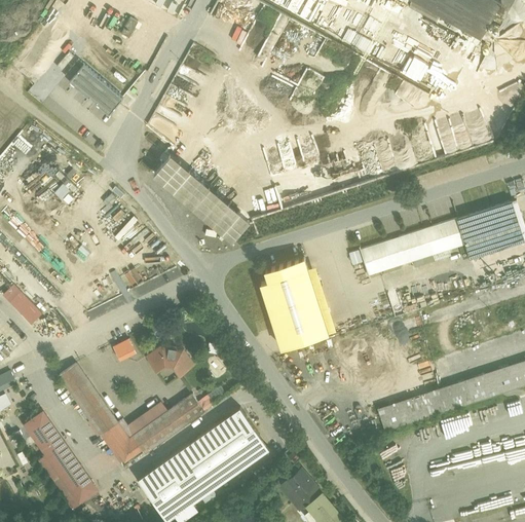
[(148,0),(147,4),(165,11),(170,0),(173,0),(178,2),(178,0),(148,0)]
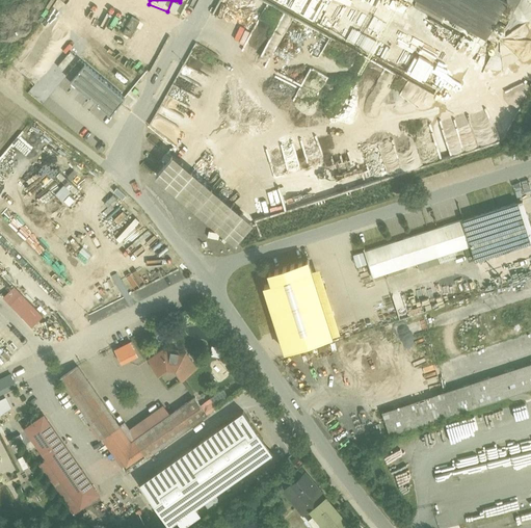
[(521,0),(418,0),(415,5),(416,6),(414,8),(441,24),(446,16),(486,38),(487,37),(498,44),(521,0)]
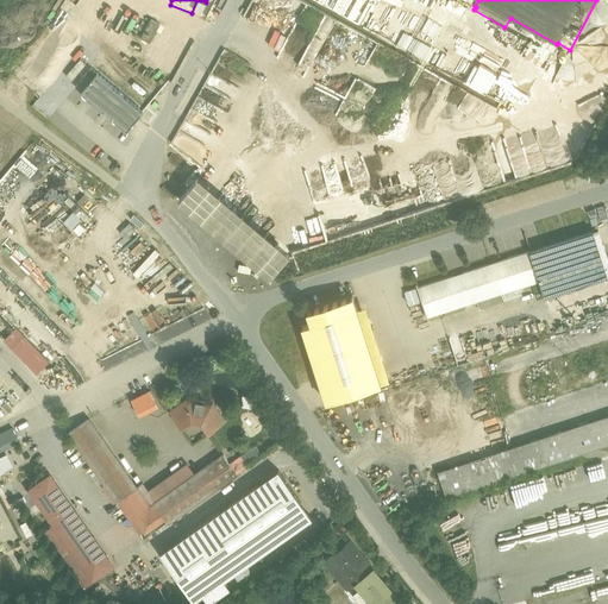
[(150,24),(140,42),(150,46),(160,29),(150,24)]
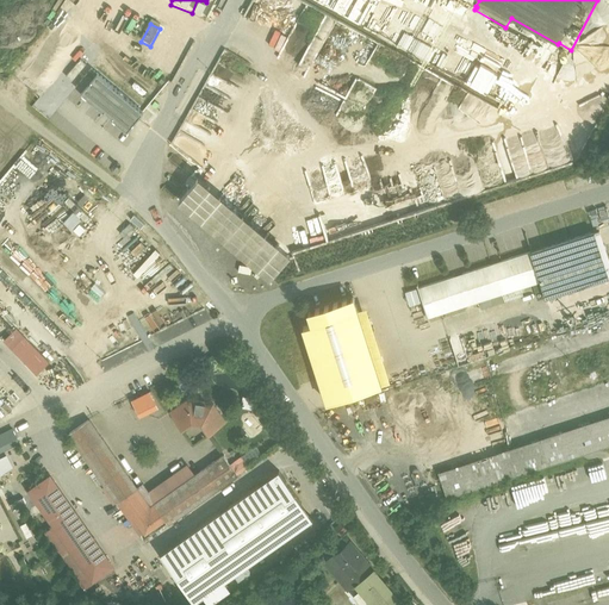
[(143,116),(97,78),(81,97),(104,116),(105,114),(112,120),(111,123),(126,135),(143,116)]
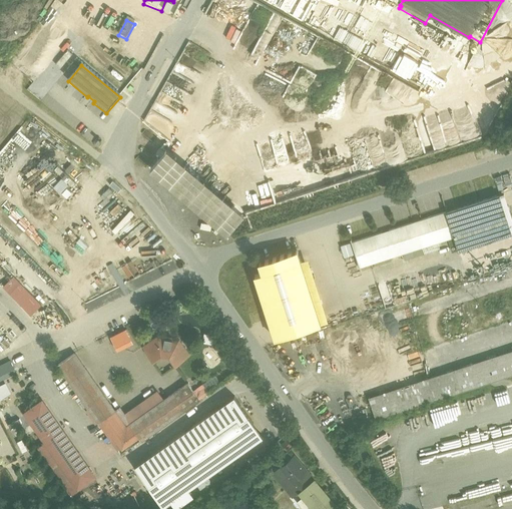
[(43,96),(54,83),(43,74),(32,87),(43,96)]
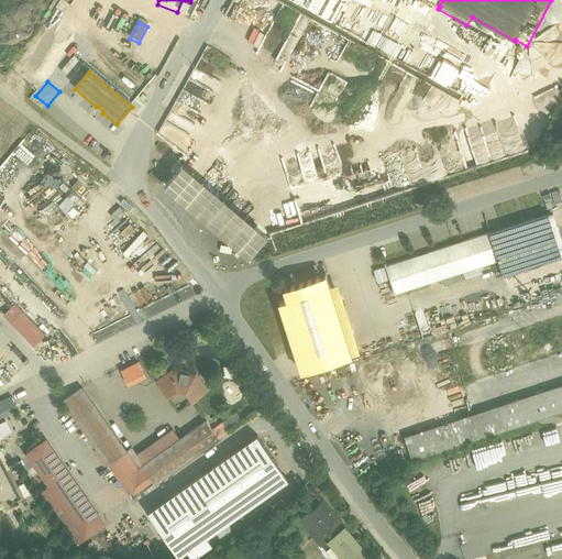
[(175,167),(171,184),(180,187),(186,170),(175,167)]
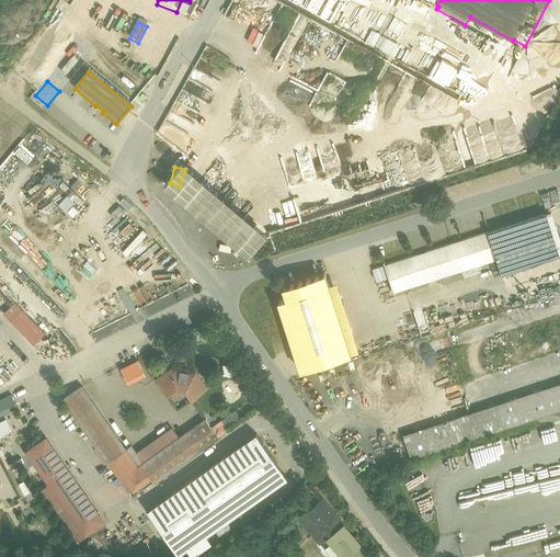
[(546,217),(488,236),(496,263),(501,277),(559,259),(546,217)]
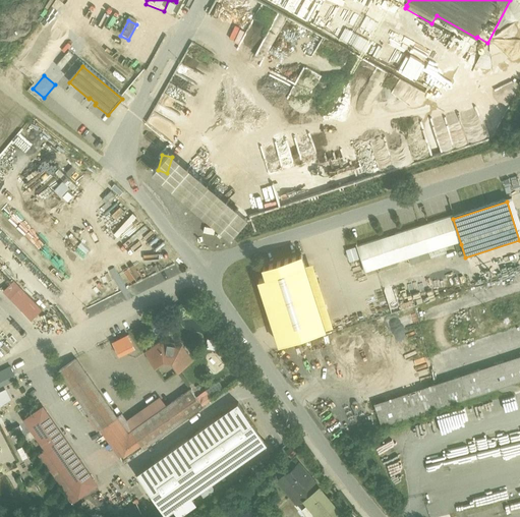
[(453,219),(357,249),(365,275),(381,270),(461,244),(453,219)]
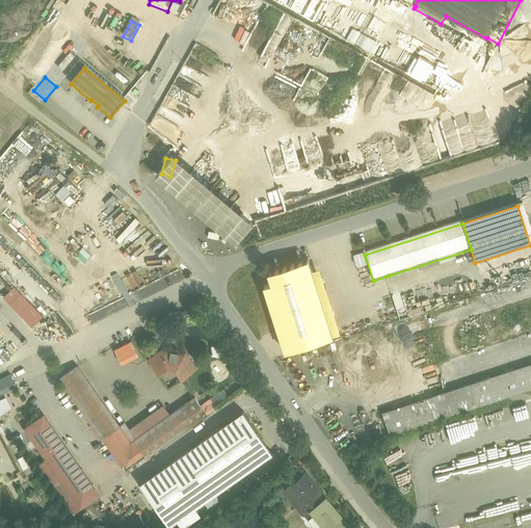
[(150,228),(137,239),(144,247),(157,236),(150,228)]
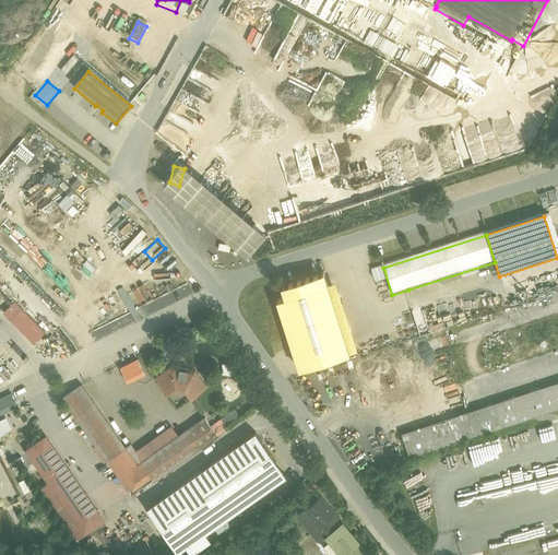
[(276,300),(299,374),(348,358),(322,274),(280,287),(283,298),(276,300)]
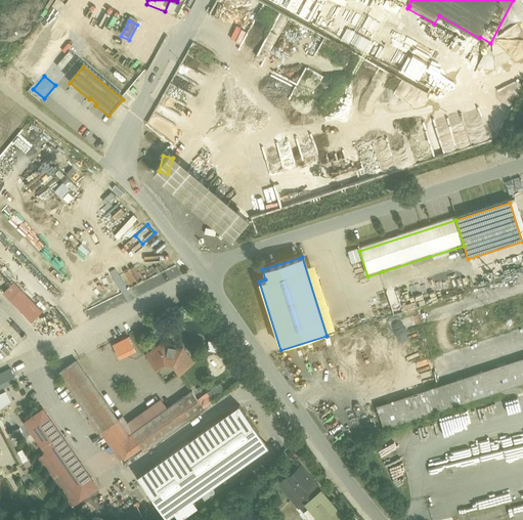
[(5,296),(34,326),(44,315),(15,287),(5,296)]
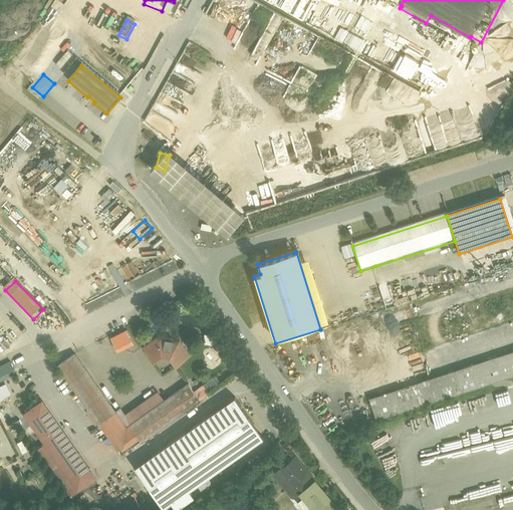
[(165,342),(165,344),(160,343),(158,340),(143,351),(154,365),(162,359),(169,361),(175,369),(190,359),(180,344),(177,346),(172,345),(172,344),(165,342)]
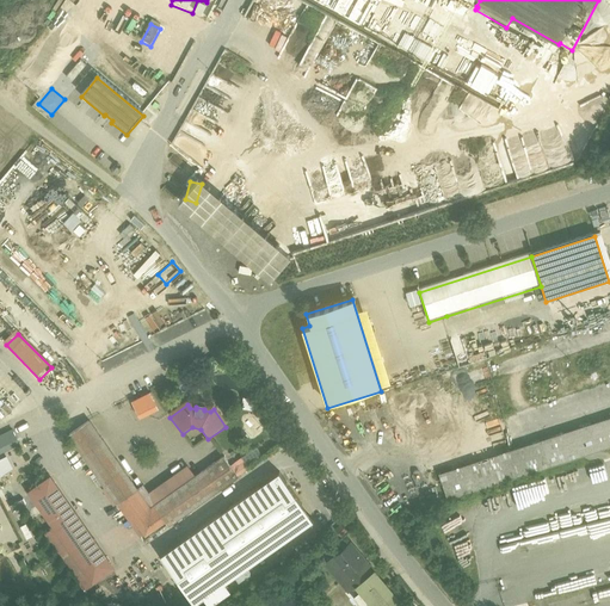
[(609,426),(609,419),(438,475),(441,482),(564,441),(609,426)]
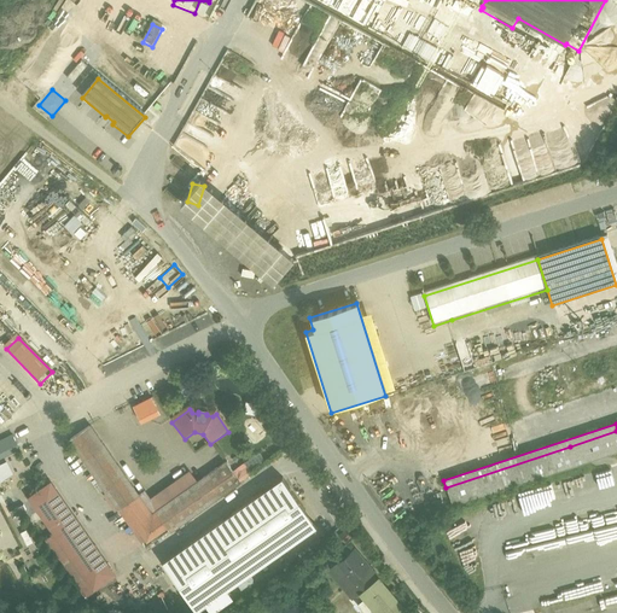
[(137,500),(89,431),(71,444),(86,466),(120,512),(137,500)]
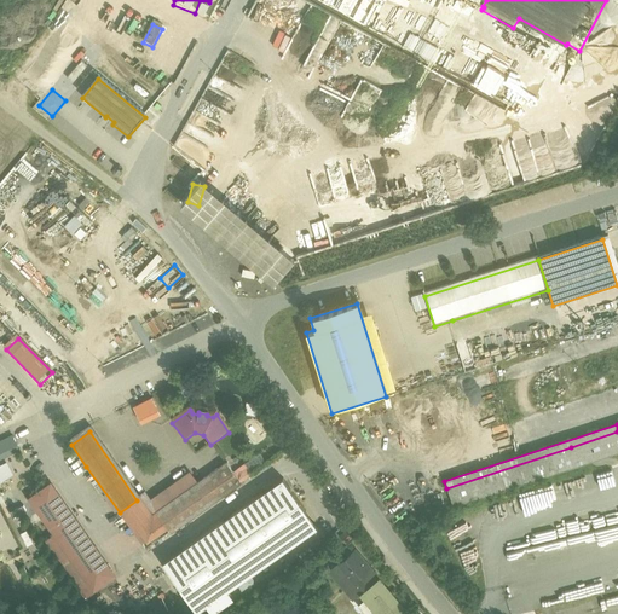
[(617,432),(571,447),(578,470),(617,457),(617,432)]
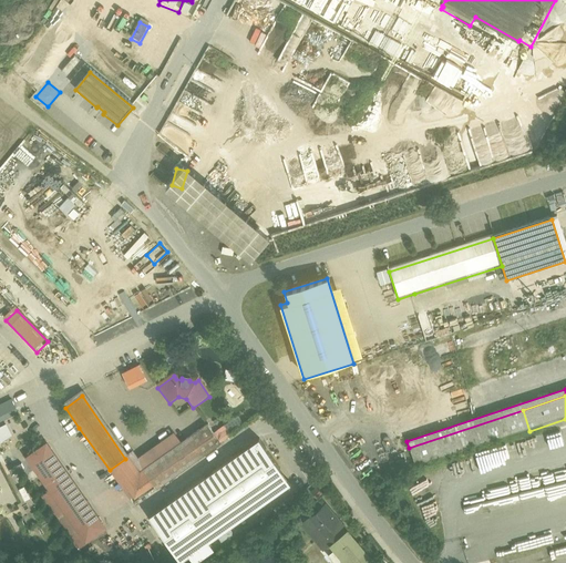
[(19,415),(12,402),(0,408),(0,423),(19,415)]
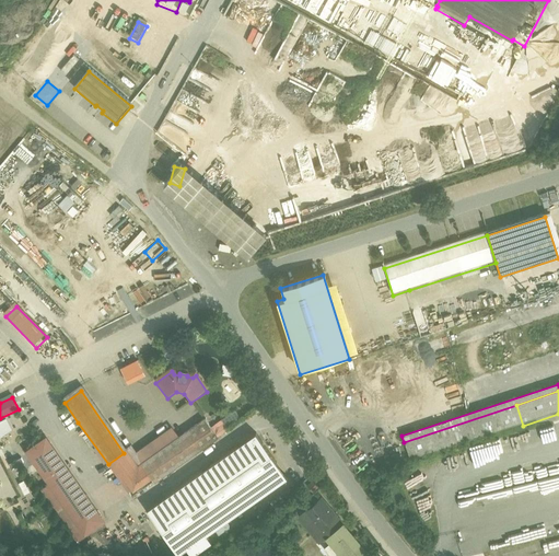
[(409,460),(410,463),(523,426),(516,405),(404,442),(406,452),(409,460)]
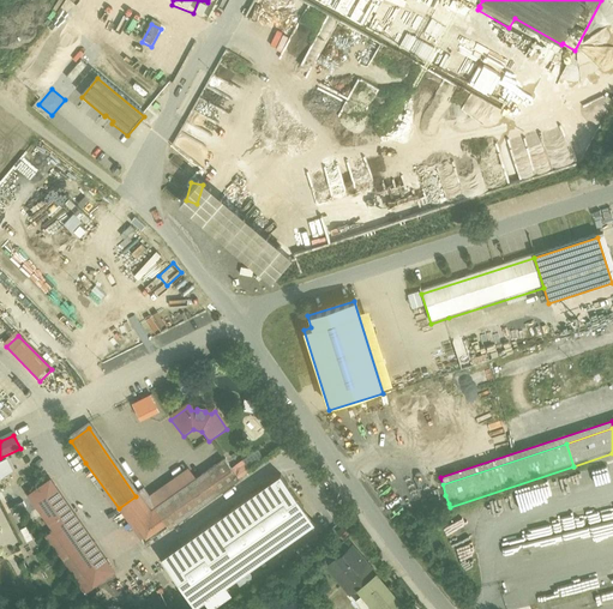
[(119,508),(85,463),(68,474),(101,520),(119,508)]
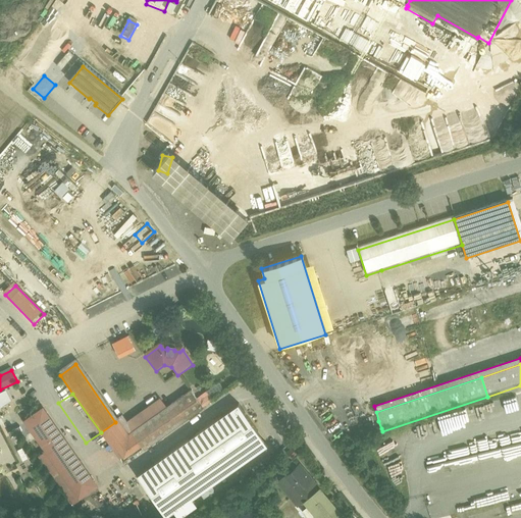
[(165,411),(132,435),(141,448),(144,452),(203,411),(191,394),(165,411)]
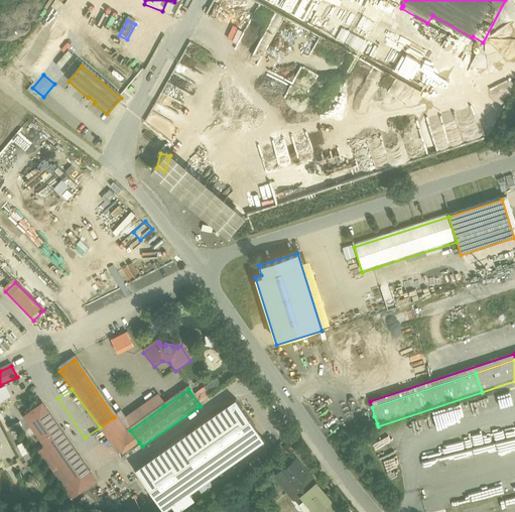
[(114,417),(100,427),(120,456),(139,442),(130,430),(163,406),(156,396),(125,417),(121,412),(114,417)]
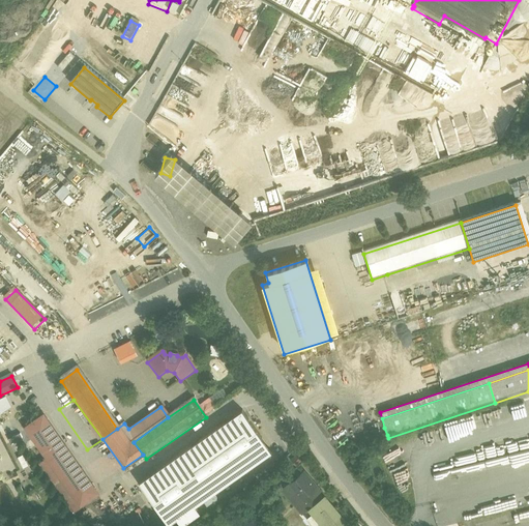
[(100,486),(49,411),(23,429),(76,503),(100,486)]
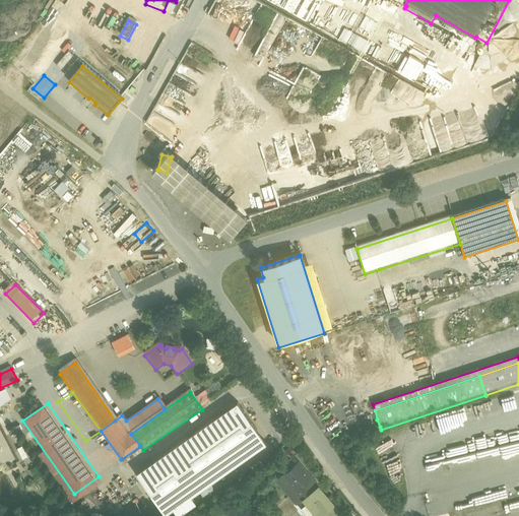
[(235,406),(136,474),(164,514),(262,446),(235,406)]
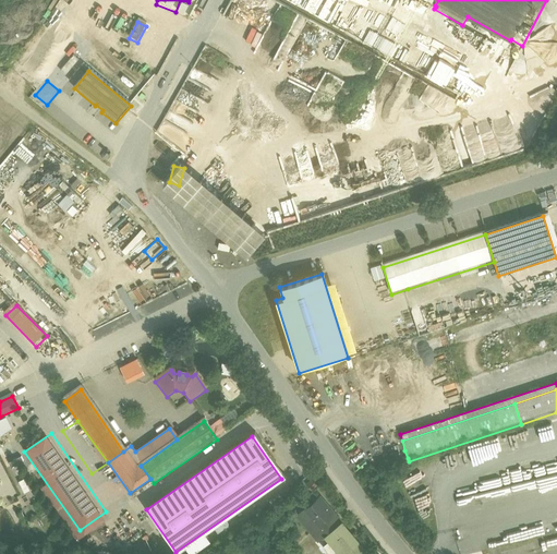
[(408,458),(404,450),(397,453),(399,461),(408,458)]
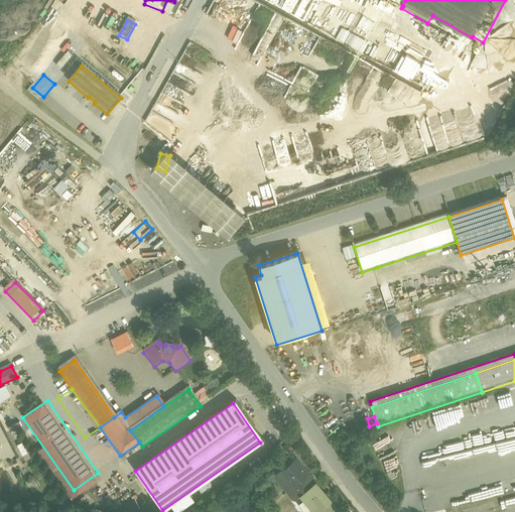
[(292,451),(288,446),(283,451),(287,456),(292,451)]
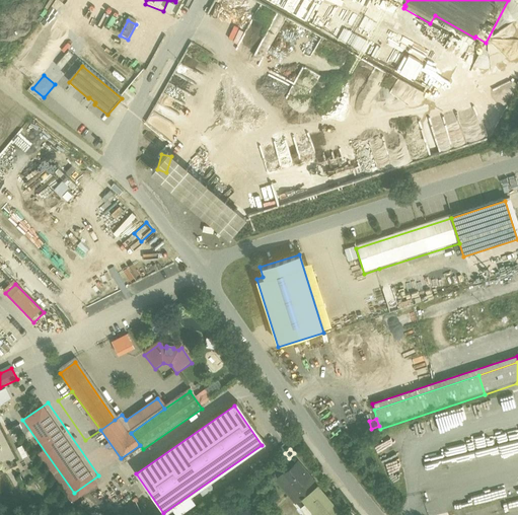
[(297,464),(283,476),(298,494),(292,500),(296,505),(303,500),(316,488),(308,477),(297,464)]
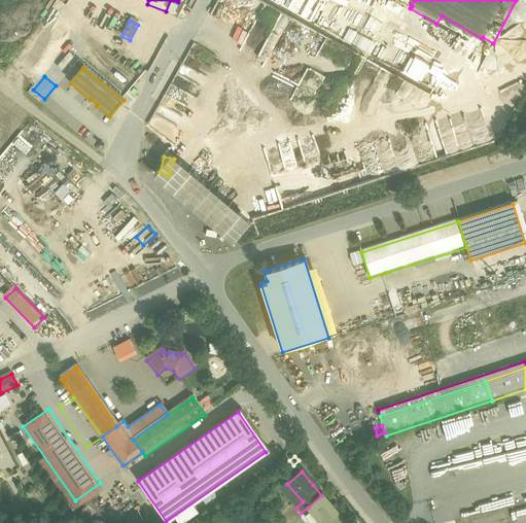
[(525,486),(506,490),(509,503),(502,504),(502,507),(525,501),(525,486)]
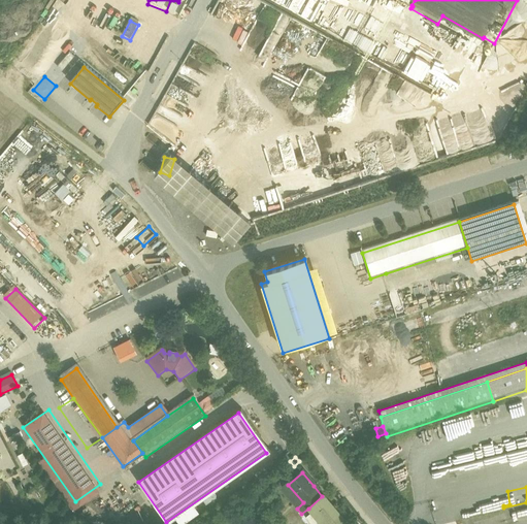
[(322,496),(308,509),(321,523),(336,523),(340,519),(322,496)]
